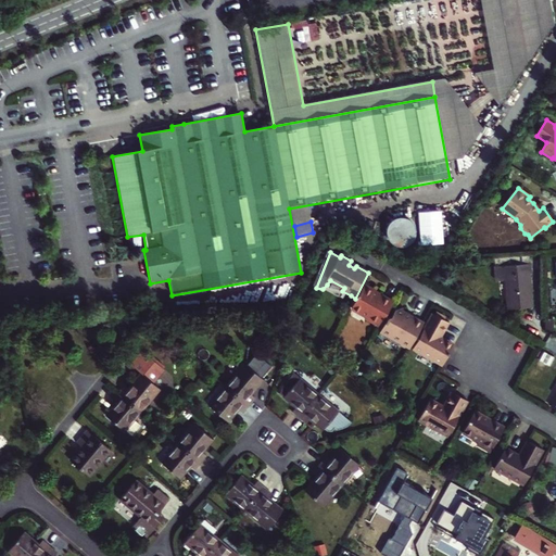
[(531,262),(505,264),(509,307),(532,306),(530,274),(532,274),(531,262)]
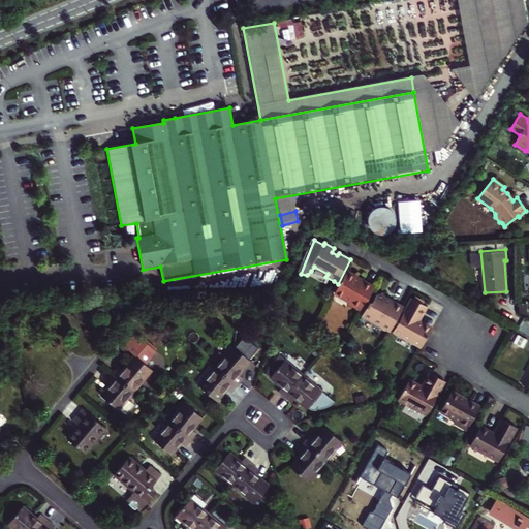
[(336,293),(341,297),(353,274),(348,271),(336,293)]
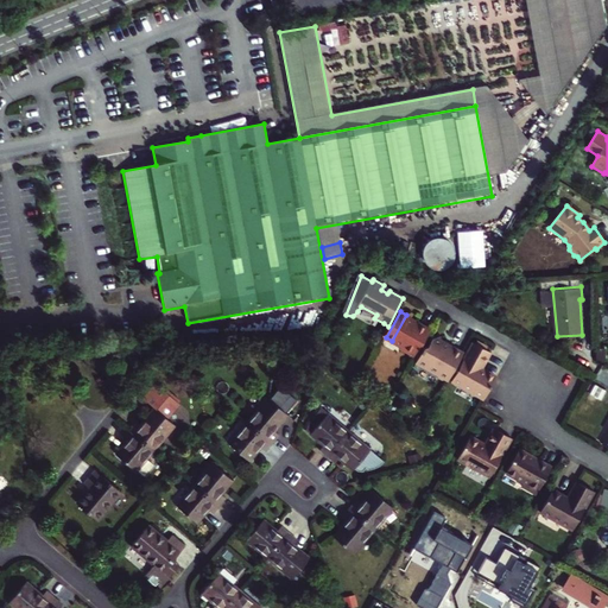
[(411,355),(416,359),(431,330),(416,322),(415,324),(407,321),(409,318),(410,316),(406,315),(392,341),(401,346),(400,350),(411,355)]
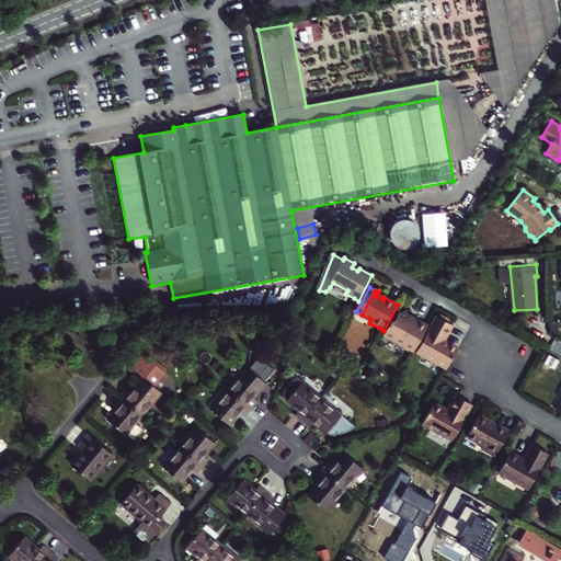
[(403,347),(419,320),(418,319),(416,321),(408,317),(408,315),(407,312),(400,313),(396,320),(392,321),(385,336),(403,347)]
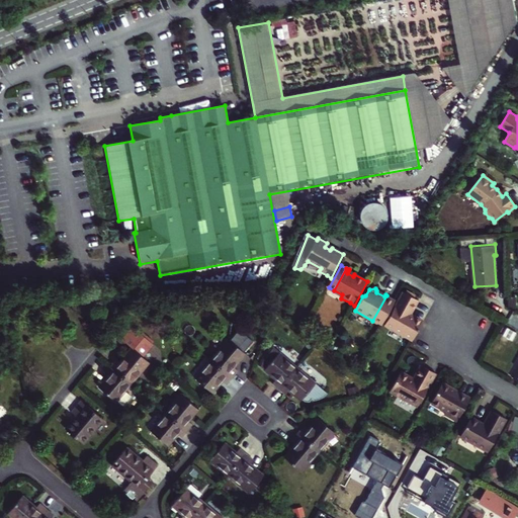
[(385,325),(413,340),(423,321),(414,316),(413,318),(409,316),(410,314),(418,299),(414,297),(406,292),(403,291),(385,325)]
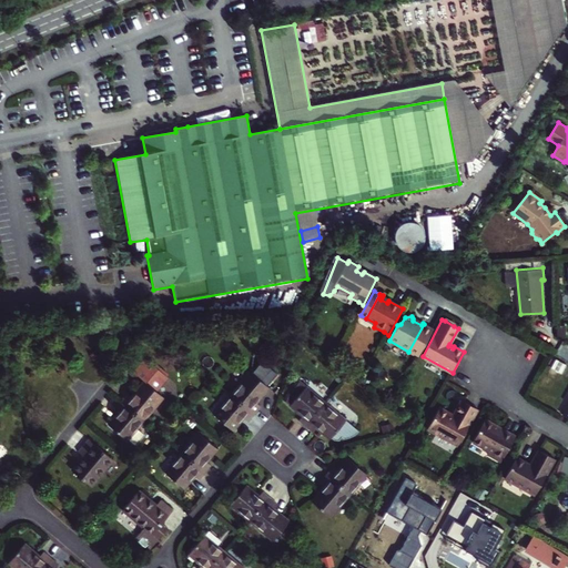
[(419,357),(434,330),(424,324),(408,352),(409,352),(409,354),(414,357),(417,355),(419,357)]
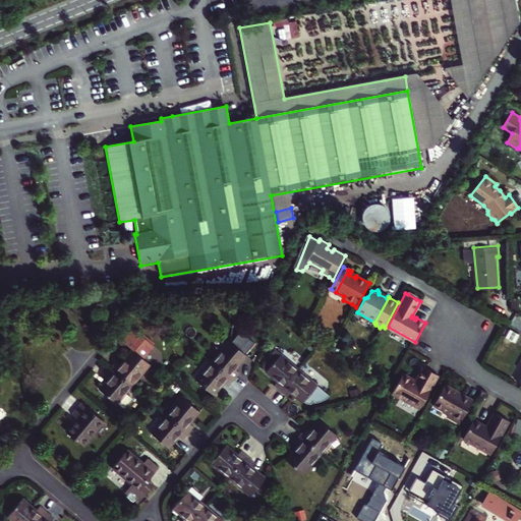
[(518,298),(510,298),(510,308),(518,308),(518,298)]
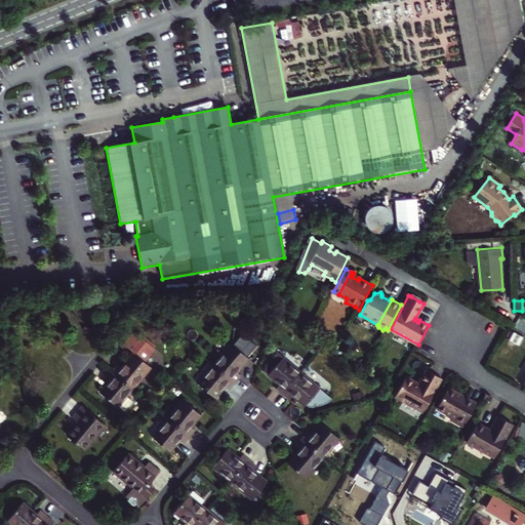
[(119,363),(113,369),(135,388),(153,367),(146,362),(157,349),(136,331),(125,345),(135,353),(123,366),(119,363)]
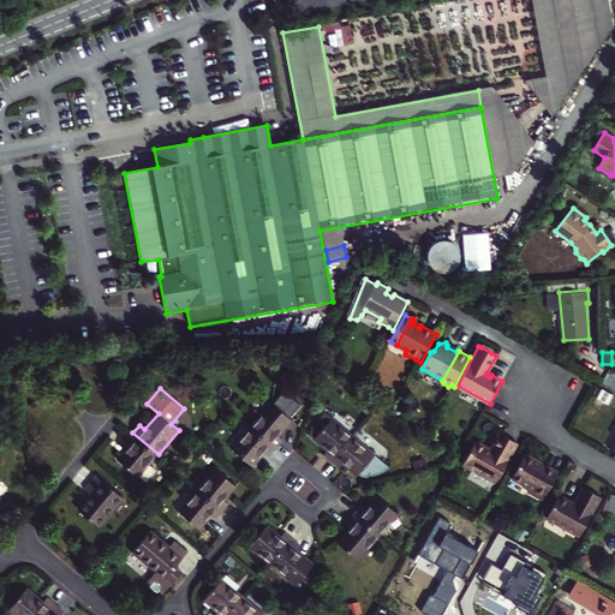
[(248,428),(273,448),(280,441),(276,436),(290,421),(287,419),(299,406),(282,392),(272,405),(269,402),(248,428)]
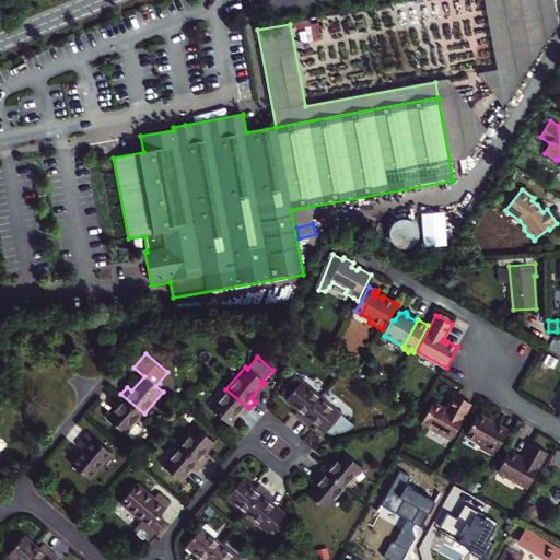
[(291,415),(300,421),(319,397),(292,375),(280,391),(278,395),(283,399),(282,400),(295,410),(291,415)]
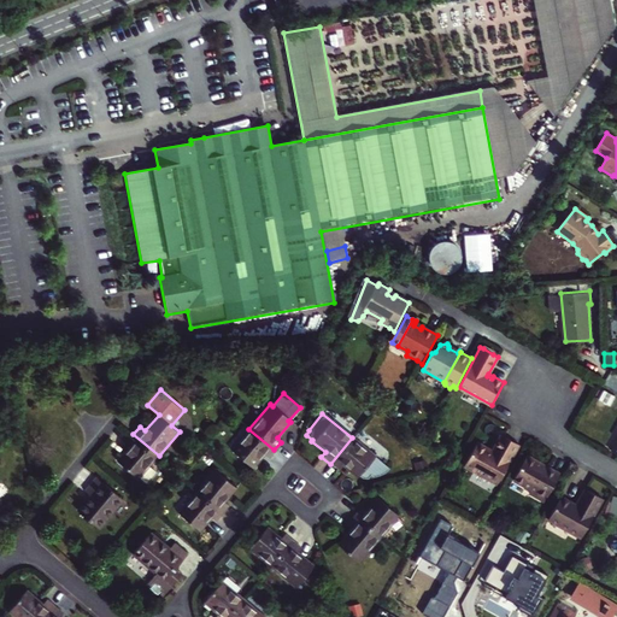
[(274,450),(248,429),(229,451),(251,469),(263,454),(266,458),(274,450)]
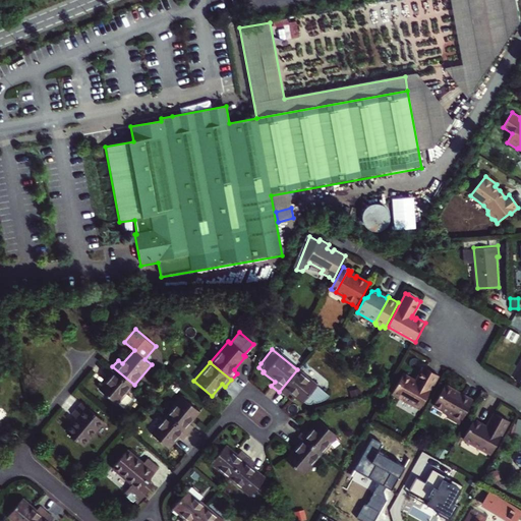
[(118,404),(134,385),(112,366),(106,373),(110,378),(101,389),(118,404)]
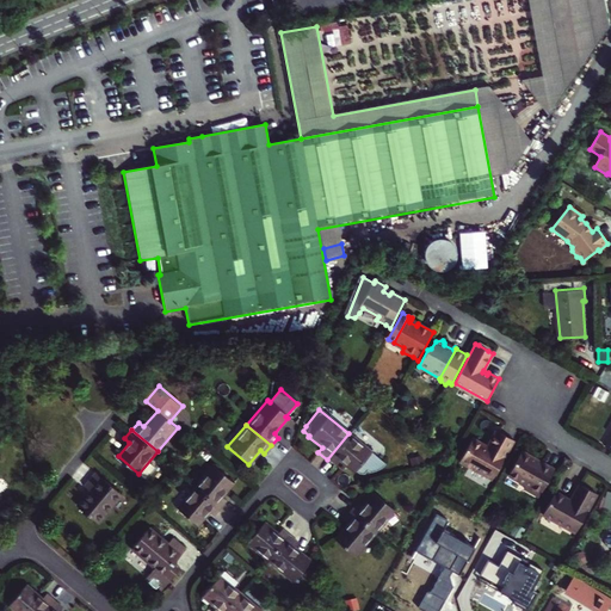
[(462,462),(494,480),(517,440),(499,431),(489,448),(488,450),(485,448),(486,445),(475,439),(462,462)]
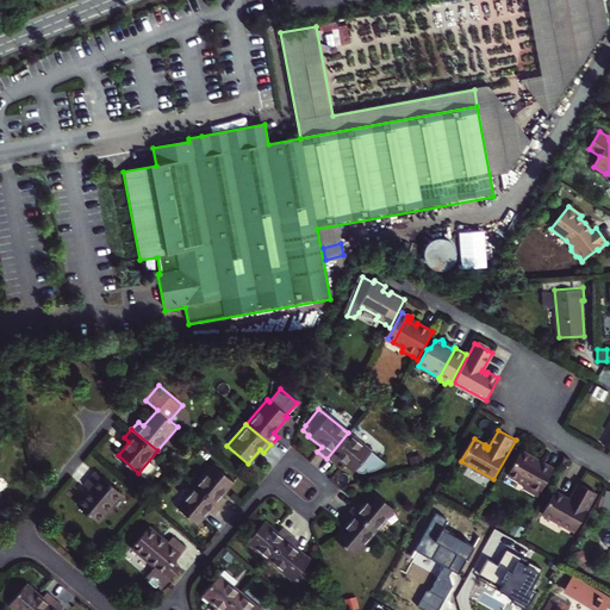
[(365,470),(368,472),(373,471),(377,470),(380,467),(384,465),(368,452),(369,450),(348,433),(327,459),(334,466),(338,461),(352,472),(355,468),(356,470),(356,472),(358,472),(359,473),(361,473),(362,473),(365,470)]
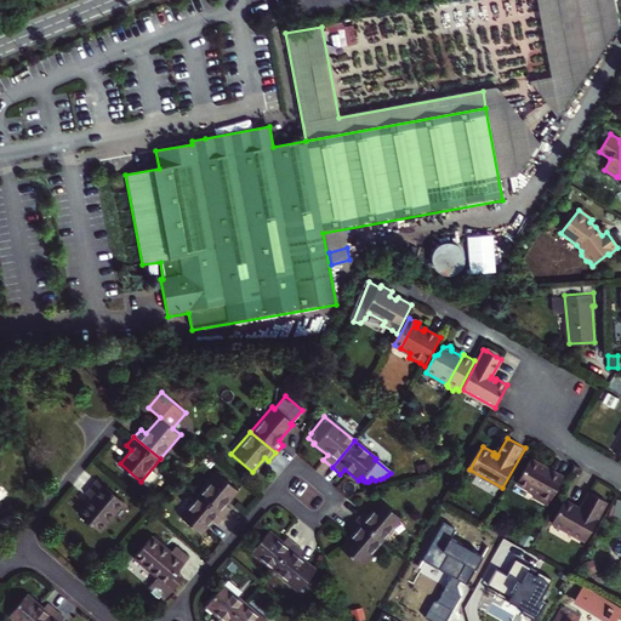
[(535,499),(551,507),(567,479),(551,471),(548,473),(542,469),(543,467),(533,461),(531,463),(522,482),(519,485),(537,495),(535,499)]
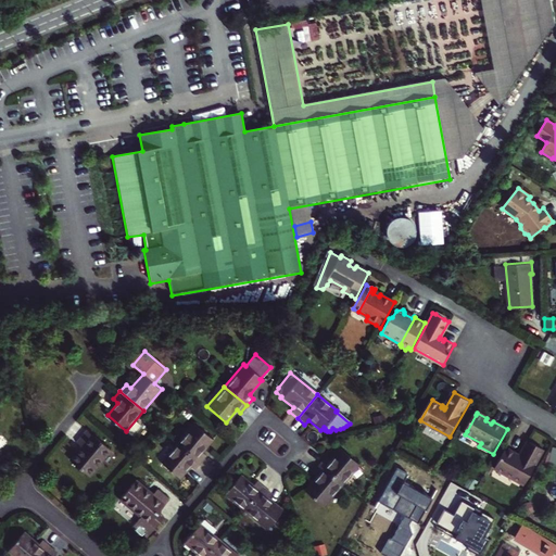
[(465,430),(467,431),(476,415),(474,414),(465,430)]
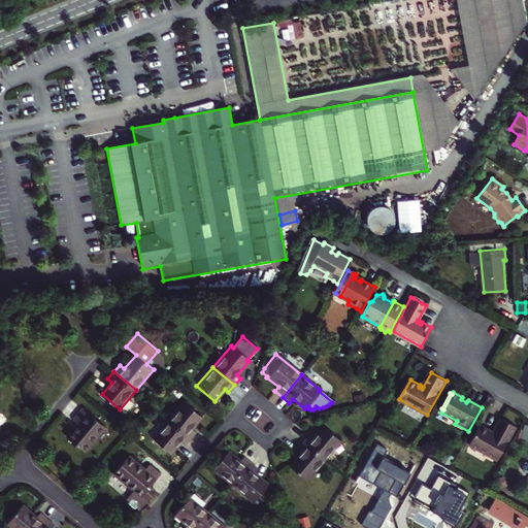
[(168,419),(190,437),(197,430),(193,427),(203,415),(185,399),(168,419)]
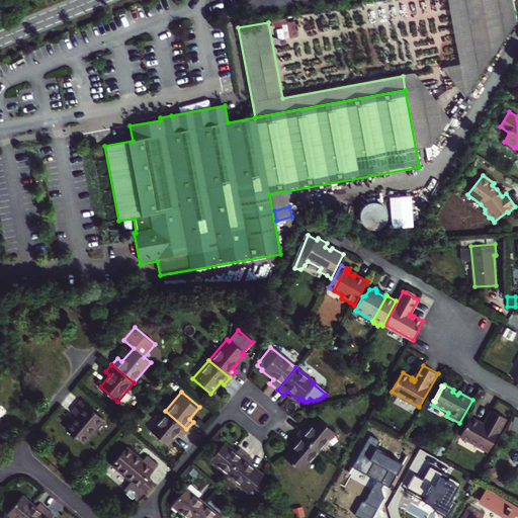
[(82,399),(73,409),(78,414),(67,427),(84,442),(105,418),(82,399)]
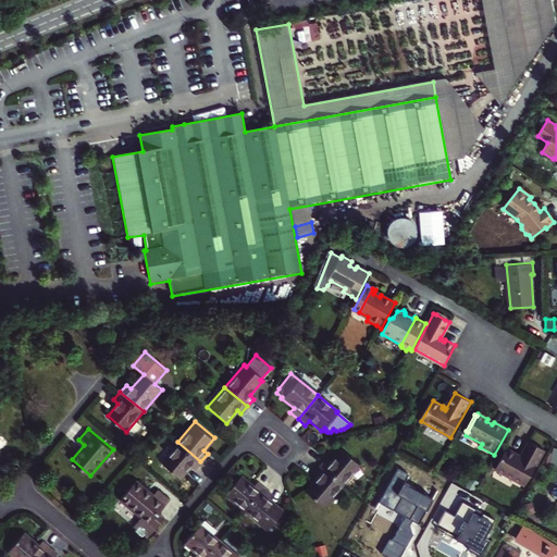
[(195,469),(200,461),(177,442),(160,461),(180,478),(190,465),(195,469)]
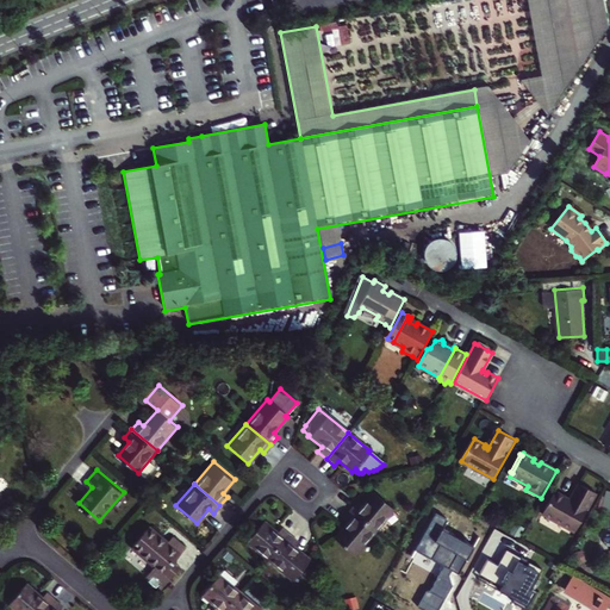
[(545,517),(578,535),(599,496),(583,486),(573,503),(572,505),(568,503),(570,500),(558,495),(545,517)]
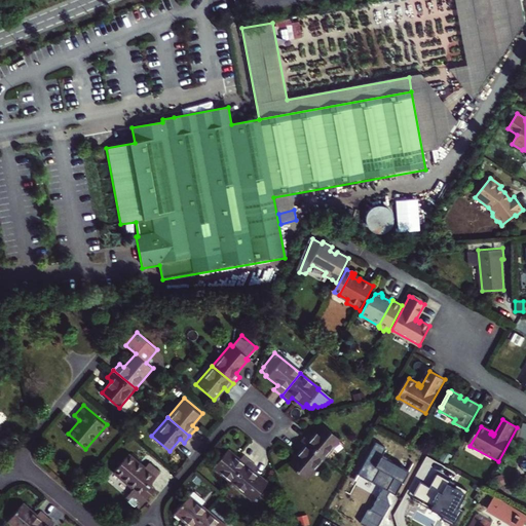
[(307,431),(301,439),(323,457),(339,438),(321,422),(311,435),(307,431)]
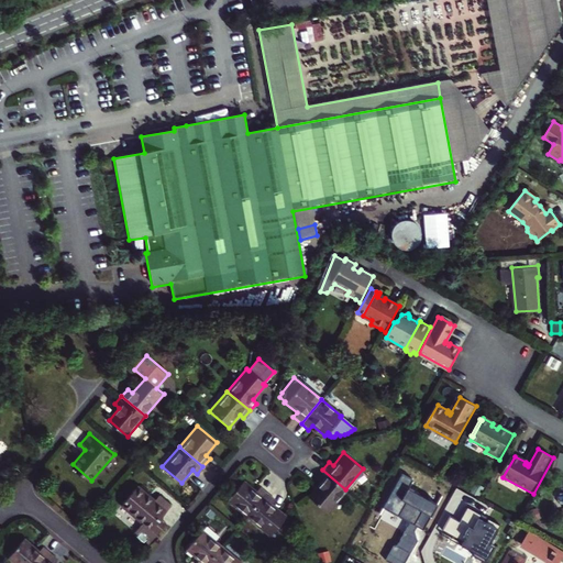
[(328,511),(345,489),(322,470),(316,477),(320,481),(308,496),(328,511)]
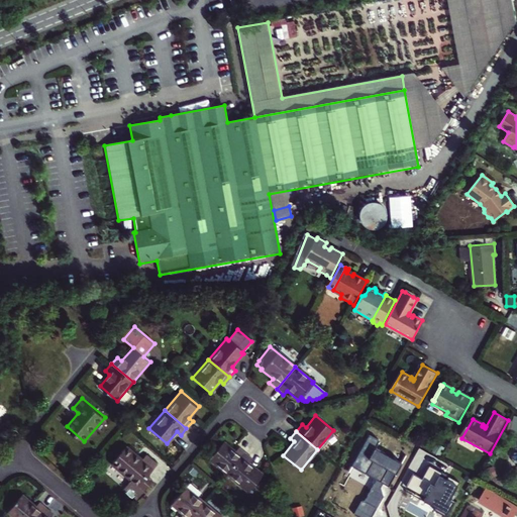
[(207,459),(225,475),(244,453),(237,447),(234,451),(222,441),(207,459)]
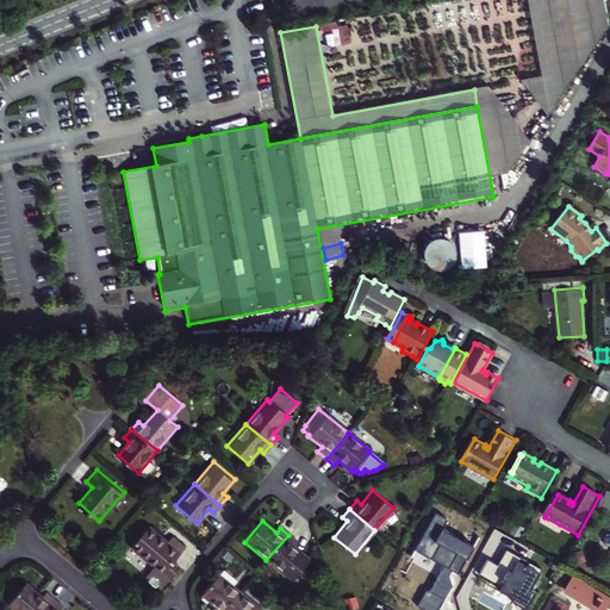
[(179,564),(173,559),(185,546),(172,535),(167,540),(149,524),(130,545),(153,564),(144,573),(149,577),(147,579),(153,585),(155,583),(160,586),(179,564)]
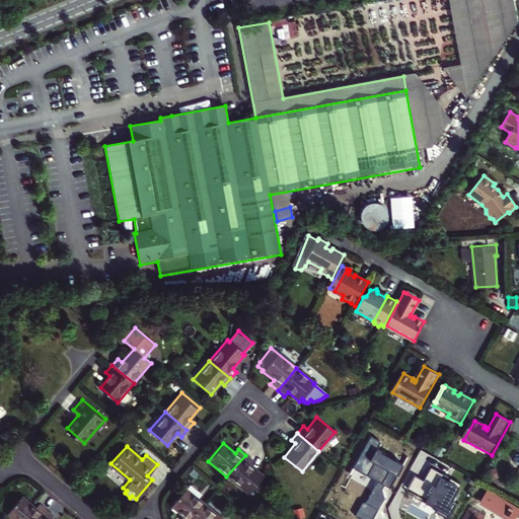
[(251,461),(245,455),(226,476),(245,493),(260,475),(248,465),(251,461)]
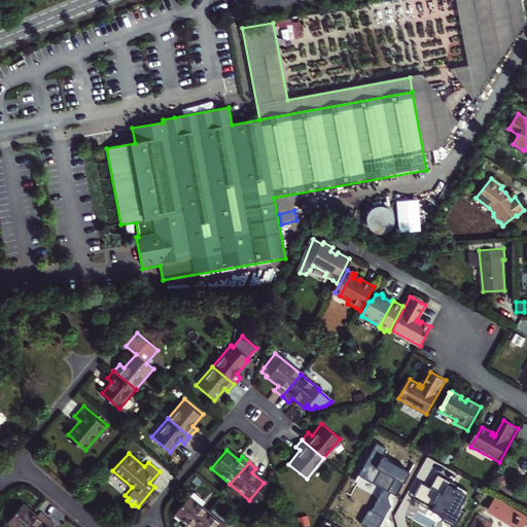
[(432,511),(458,525),(464,513),(459,510),(468,492),(458,486),(456,490),(449,487),(451,483),(437,476),(430,489),(422,484),(417,494),(424,498),(422,501),(434,507),(432,511)]
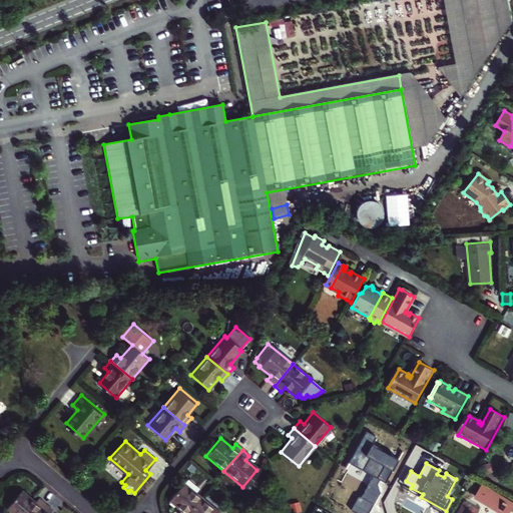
[(184,481),(169,498),(180,508),(177,512),(188,512),(202,497),(184,481)]
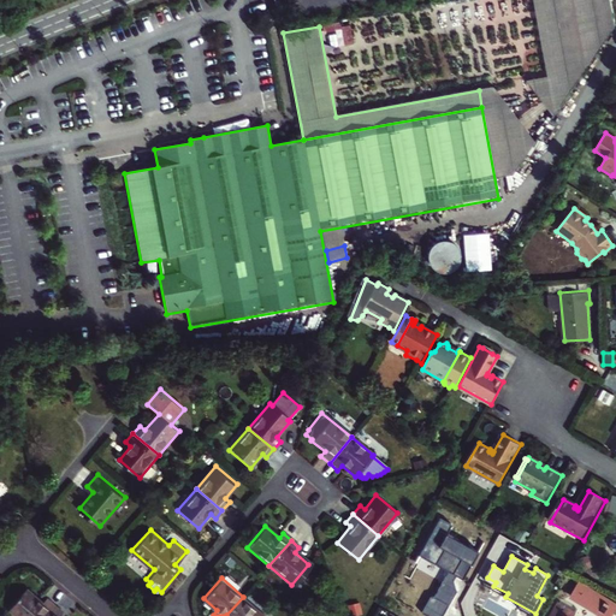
[(611,615),(615,609),(615,604),(579,582),(570,596),(604,615),(611,615)]
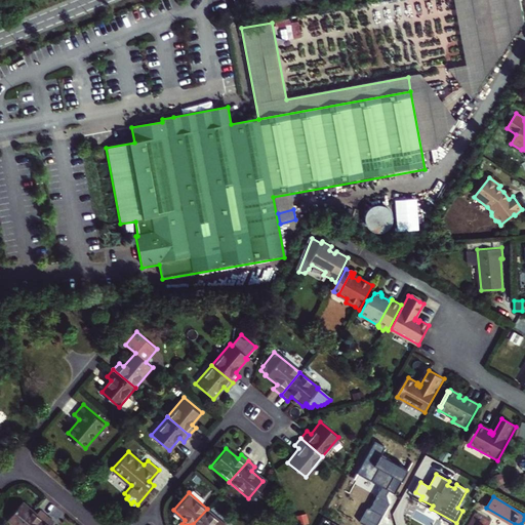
[(7,520),(12,524),(38,524),(46,516),(39,510),(36,514),(23,502),(7,520)]
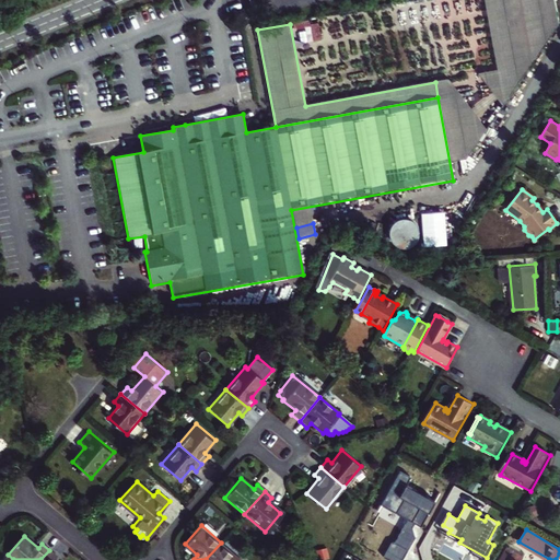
[(242,559),(221,543),(206,559),(242,559)]
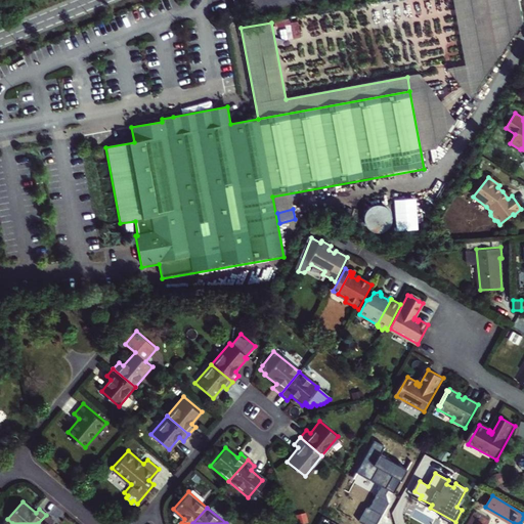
[(487,523),(489,521),(476,513),(469,523),(487,523)]
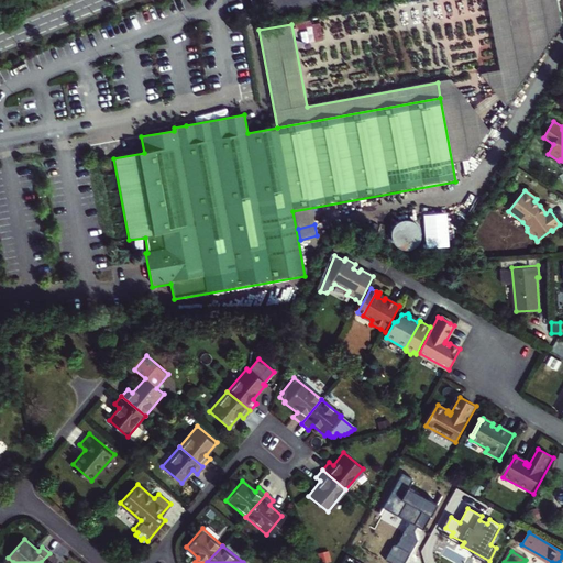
[(41,562),(54,562),(57,560),(50,553),(41,562)]
